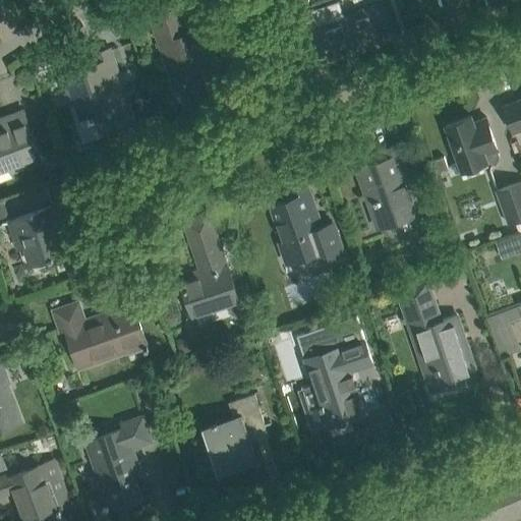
[(379,34),(391,30),(383,3),(341,17),(336,2),(303,13),(320,61),(345,52),(345,54),(348,53),(347,51),(381,40),(379,34)]
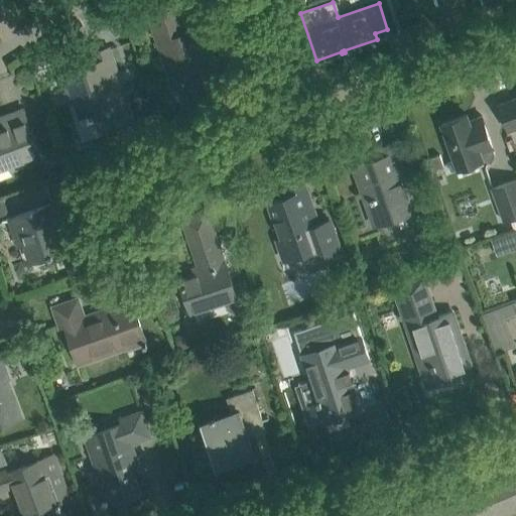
[(149,17),(156,36),(167,69),(177,66),(184,84),(178,86),(184,103),(205,96),(203,92),(222,86),(202,27),(186,32),(177,7),(149,17)]
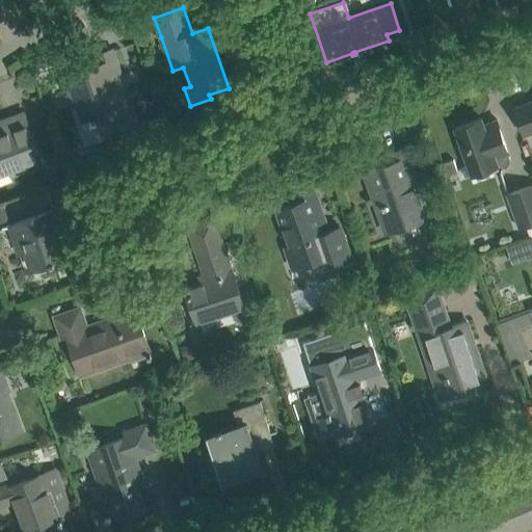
[(432,12),(423,16),(427,28),(436,24),(432,12)]
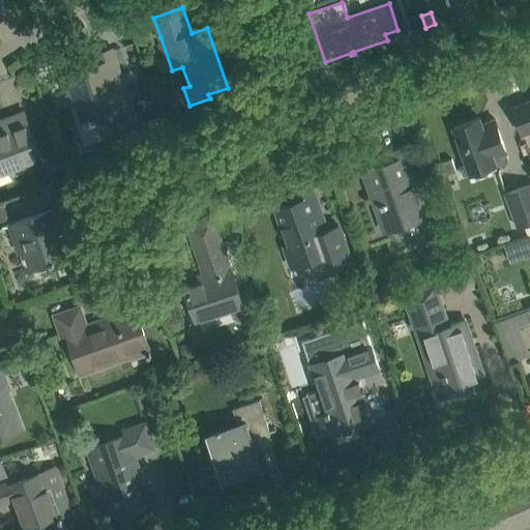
[(62,77),(69,96),(74,108),(91,101),(101,133),(136,121),(112,51),(113,51),(113,50),(97,55),(100,63),(62,77)]
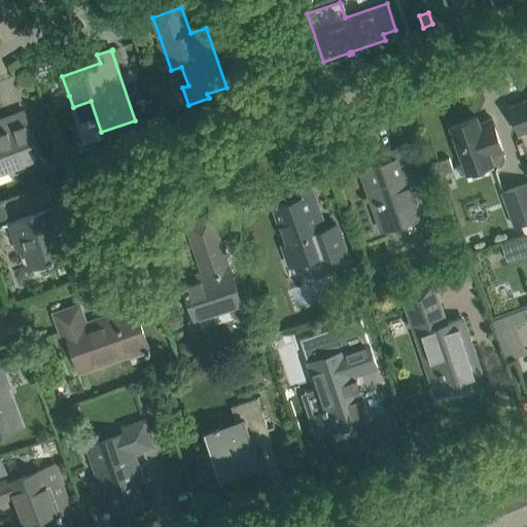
[(526,100),(510,106),(517,126),(519,133),(526,130),(526,100)]
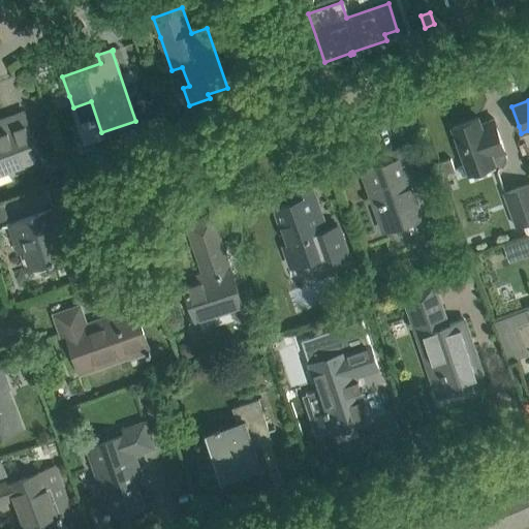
[(0,174),(41,159),(24,113),(3,121),(7,133),(0,135),(0,174)]
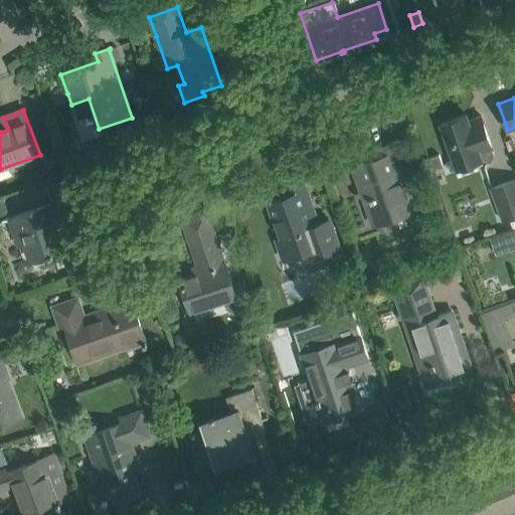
[(441,124),(448,142),(457,169),(483,159),(489,162),(494,153),(481,116),(477,117),(476,117),(476,118),(475,119),(475,120),(476,122),(470,124),(466,115),(441,124)]
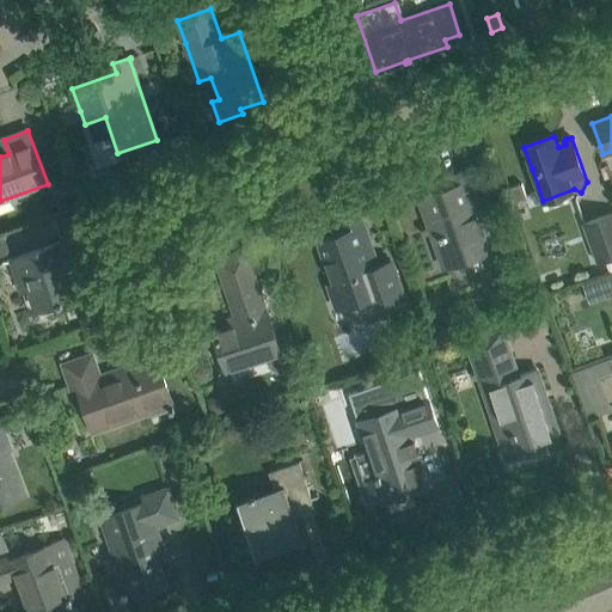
[(188,145),(173,150),(178,164),(194,159),(188,145)]
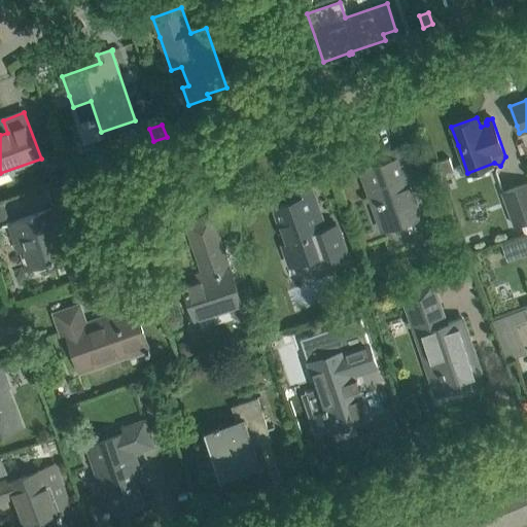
[(361,170),(369,189),(372,198),(378,196),(389,227),(424,215),(408,166),(400,146),(387,151),(390,160),(361,170)]
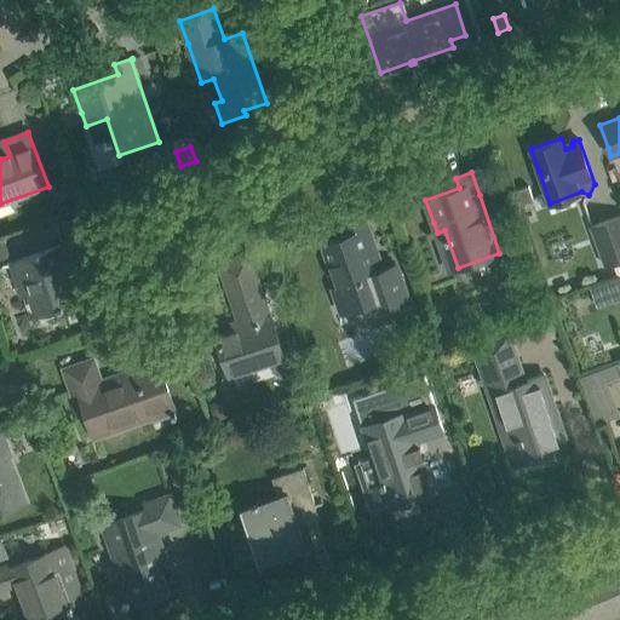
[(533,199),(528,185),(515,190),(520,204),(533,199)]
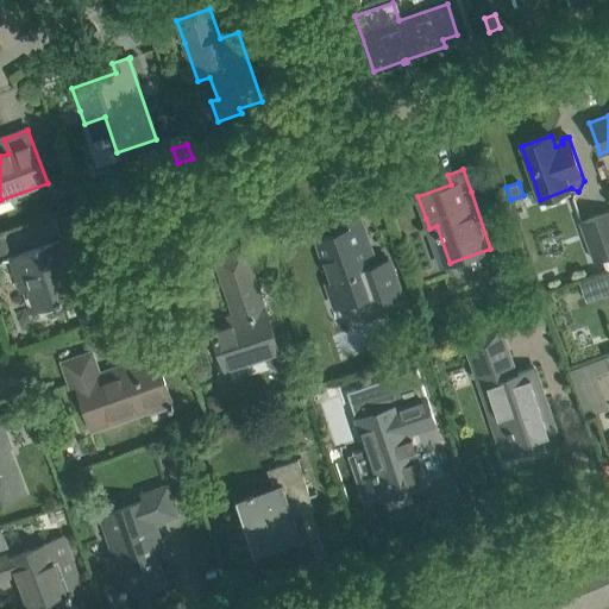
[(318,239),(326,262),(341,303),(371,294),(377,314),(408,303),(391,256),(368,265),(359,242),(365,239),(362,231),(355,208),(337,215),(341,231),(318,239)]
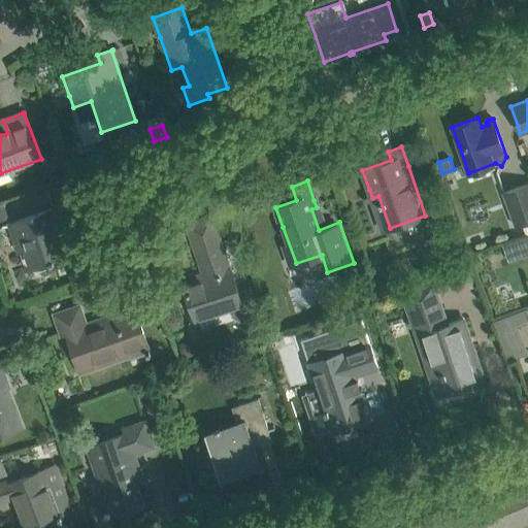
[(527,182),(502,191),(514,226),(523,223),(526,234),(527,233),(527,182)]
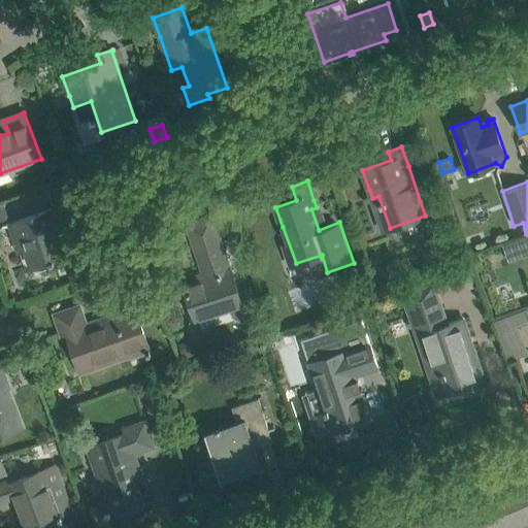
[(56,207),(36,215),(17,221),(32,266),(50,260),(51,262),(55,261),(54,259),(65,255),(59,237),(57,238),(54,230),(63,227),(56,207)]
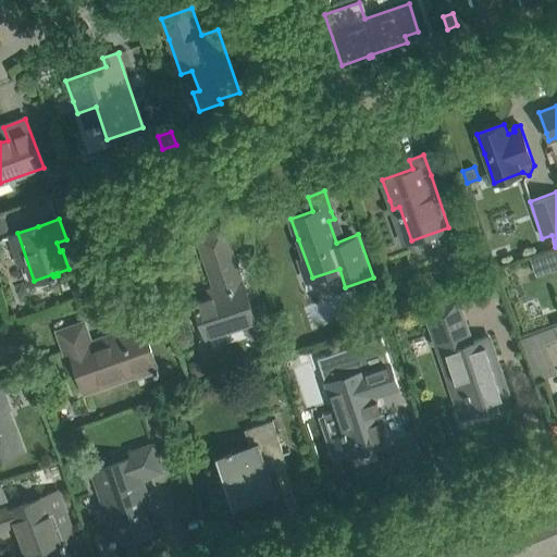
[(195,301),(202,322),(208,338),(256,322),(223,226),(203,234),(202,231),(197,233),(198,234),(196,234),(202,254),(205,252),(219,293),(195,301)]
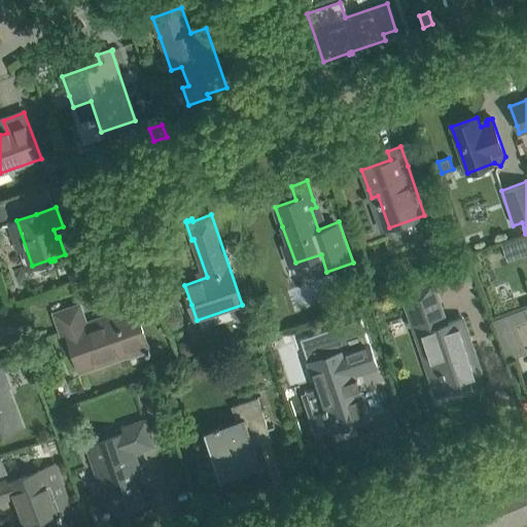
[(79,305),(60,311),(54,313),(62,337),(69,334),(82,372),(131,354),(130,349),(147,343),(137,314),(106,324),(104,319),(86,325),(79,305)]
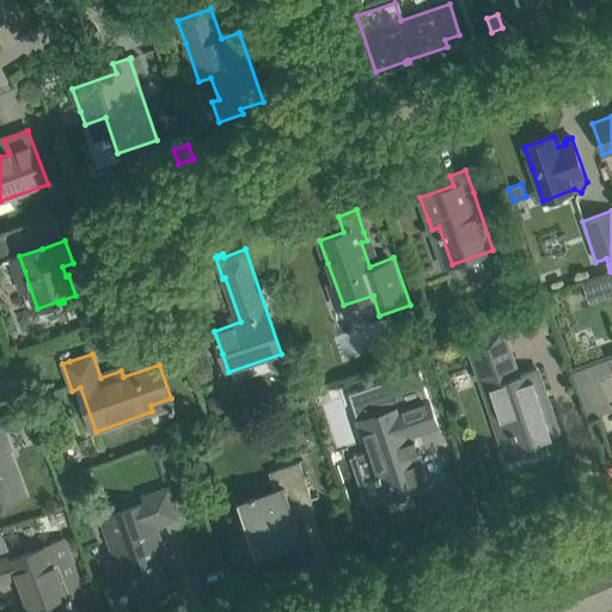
[(477,367),(488,398),(495,421),(508,416),(513,432),(510,433),(513,438),(515,436),(520,453),(560,440),(536,371),(518,377),(510,355),(477,367)]
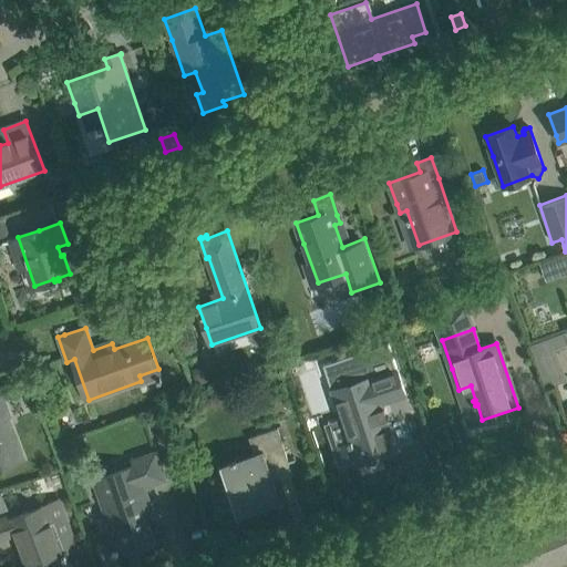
[(542,340),(529,344),(536,362),(544,384),(565,377),(554,348),(566,342),(566,330),(542,340)]
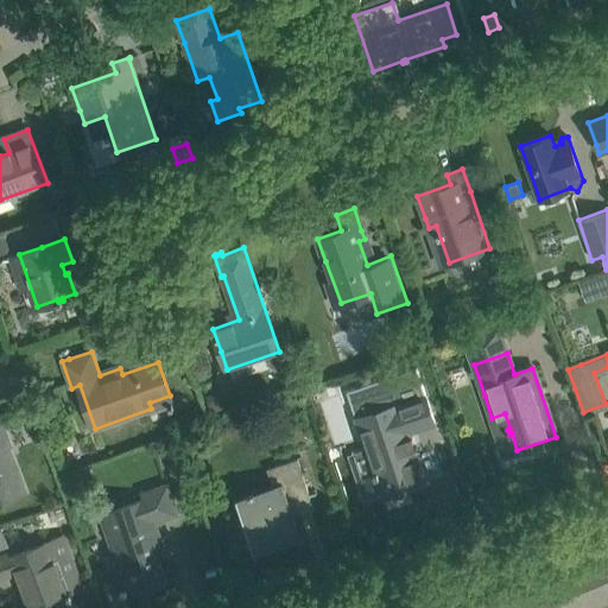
[(415,368),(344,391),(379,496),(420,483),(410,450),(412,449),(409,436),(406,437),(401,424),(429,416),(431,424),(432,424),(415,368)]
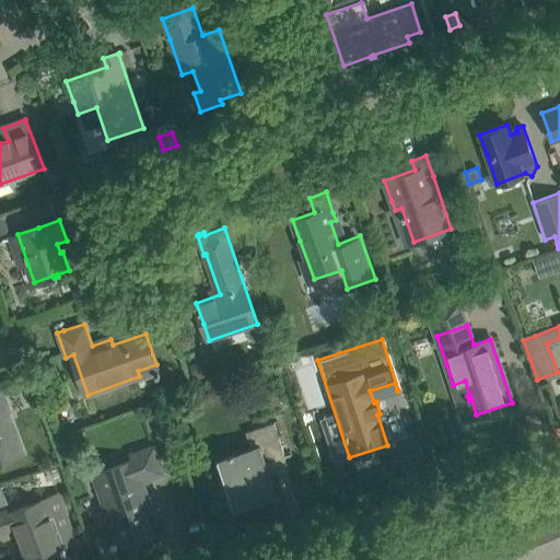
[(205,375),(200,361),(189,364),(195,380),(205,375)]
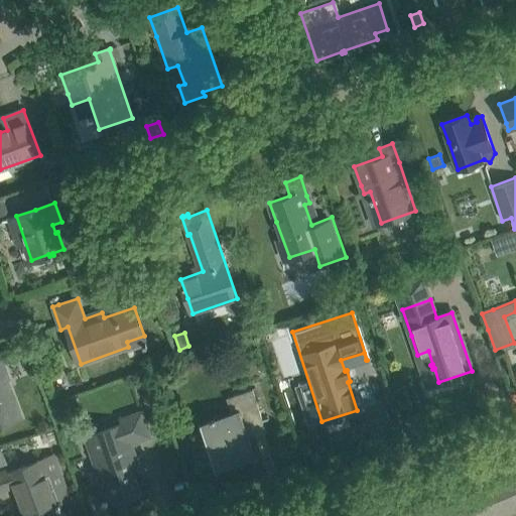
[(0,361),(0,424),(21,416),(0,361)]
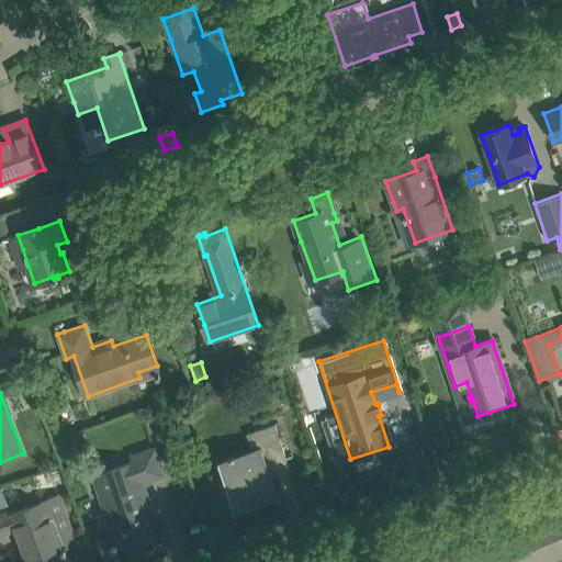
[(186,396),(170,402),(176,416),(190,411),(186,396)]
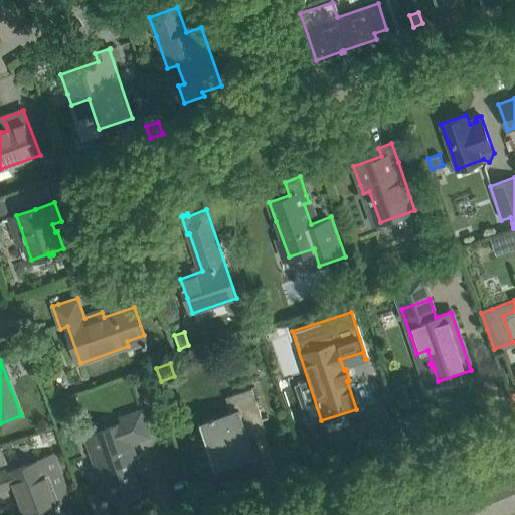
[(139,389),(144,403),(156,399),(152,385),(139,389)]
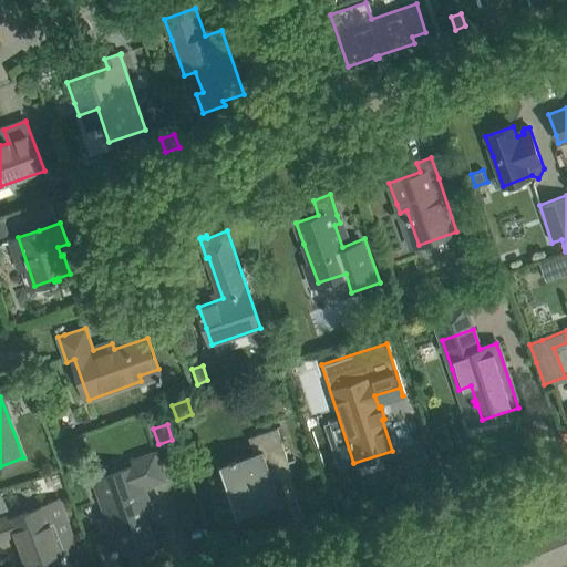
[(223,465),(227,476),(234,497),(244,494),(249,509),(279,500),(268,468),(288,462),(278,429),(257,435),(263,452),(223,465)]
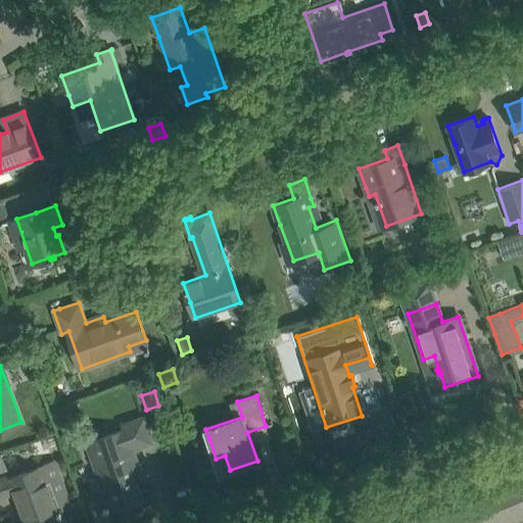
[(108,507),(104,508),(105,511),(141,498),(131,468),(138,466),(132,448),(152,441),(143,417),(123,424),(125,429),(89,441),(105,490),(111,488),(117,506),(109,509),(108,507)]
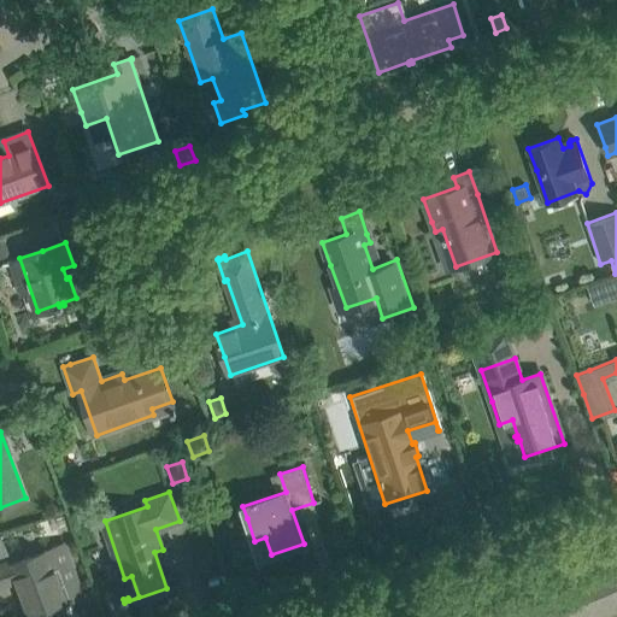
[(13,560),(0,565),(0,585),(17,579),(31,616),(72,616),(70,609),(74,607),(71,601),(68,603),(65,597),(81,591),(64,544),(15,563),(13,560)]
